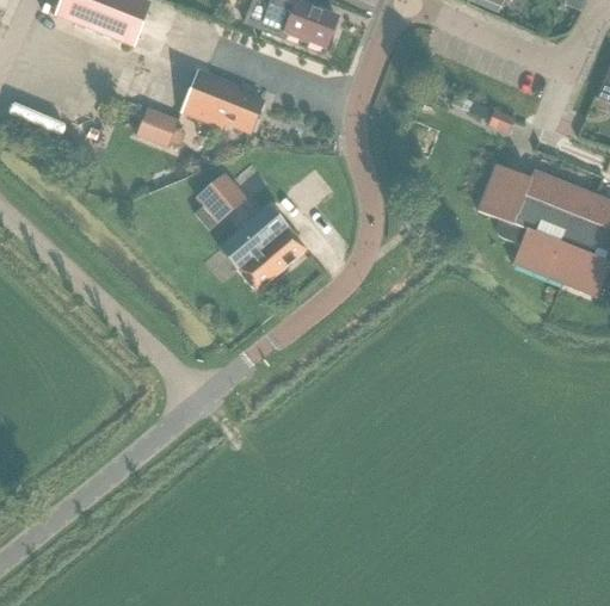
[(152,1),(148,0),(60,0),(54,16),(134,47),(152,1)]
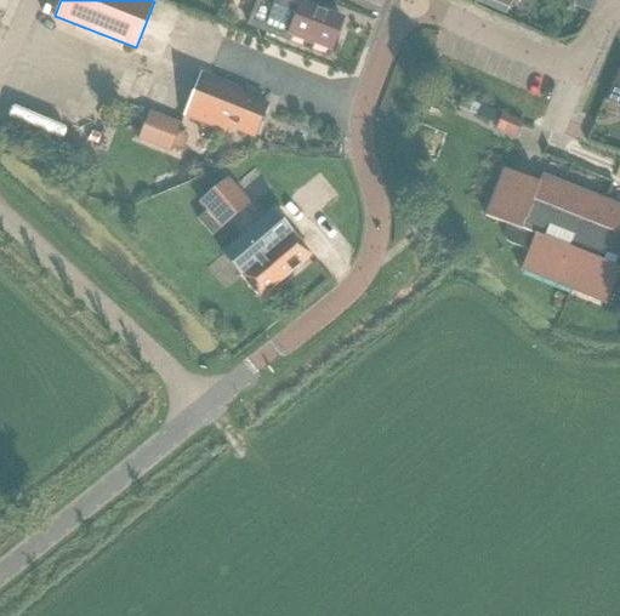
[(303,3),(305,0),(263,0),(273,4),(269,16),(271,21),(291,28),(290,33),(331,49),(343,17),(303,3)]
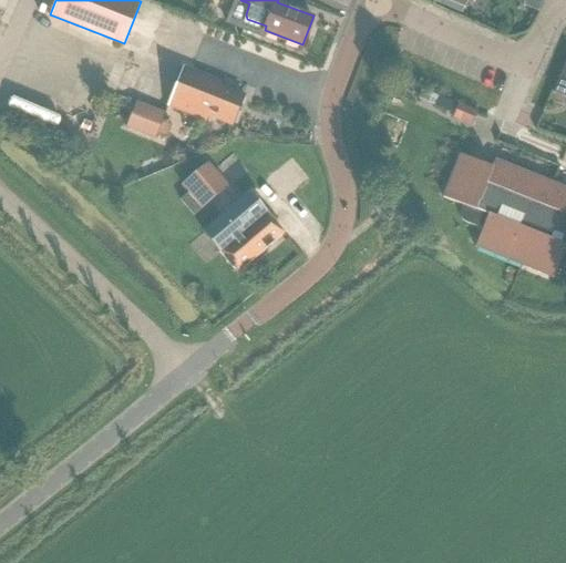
[(525,0),(524,2),(538,9),(543,0),(525,0)]
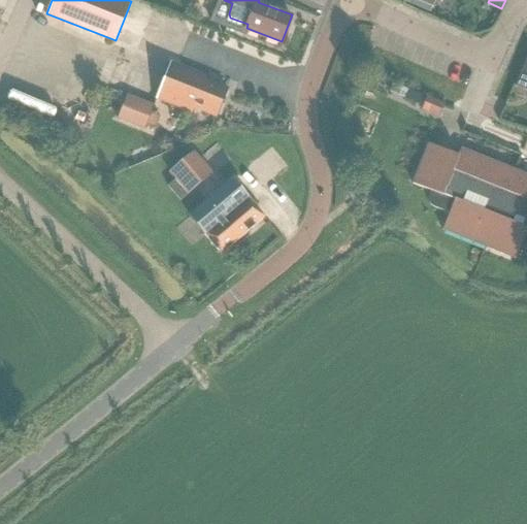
[(526,56),(516,84),(526,88),(526,56)]
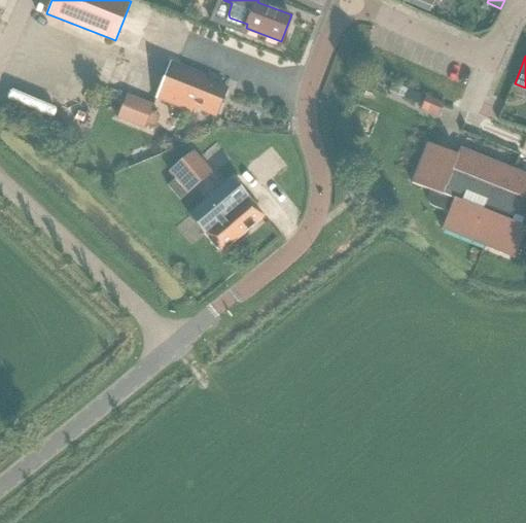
[(156,96),(194,110),(196,106),(216,114),(228,86),(206,78),(208,74),(171,60),(156,96)]
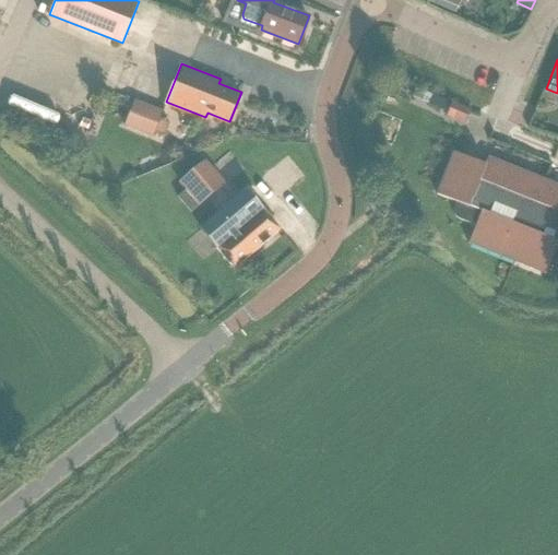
[(54,109),(57,97),(48,94),(45,106),(54,109)]
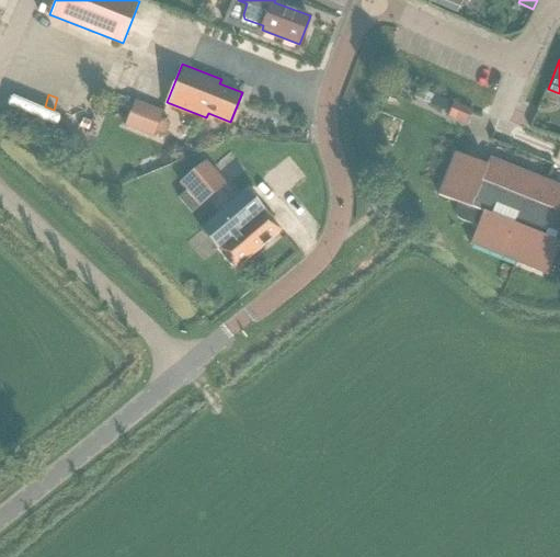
[(164,133),(169,121),(160,117),(163,109),(135,98),(125,123),(153,134),(156,128),(164,133)]
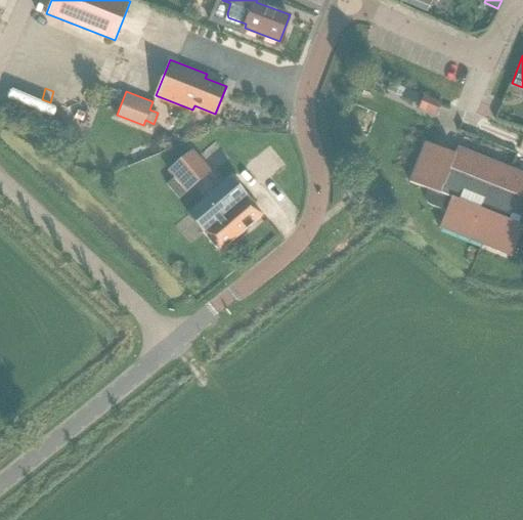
[(442,100),(425,93),(419,106),(437,114),(442,100)]
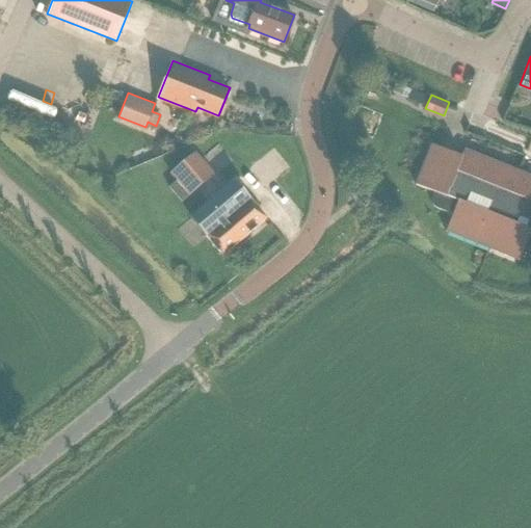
[(437,206),(453,212),(446,229),(447,229),(448,229),(519,257),(519,258),(520,258),(524,246),(527,247),(528,248),(530,248),(530,178),(503,166),(504,163),(476,152),(474,158),(432,141),(432,143),(418,181),(417,181),(416,182),(433,189),(432,191),(432,193),(432,194),(431,196),(432,198),(432,199),(432,201),(433,202),(434,204),(436,205),(437,206)]
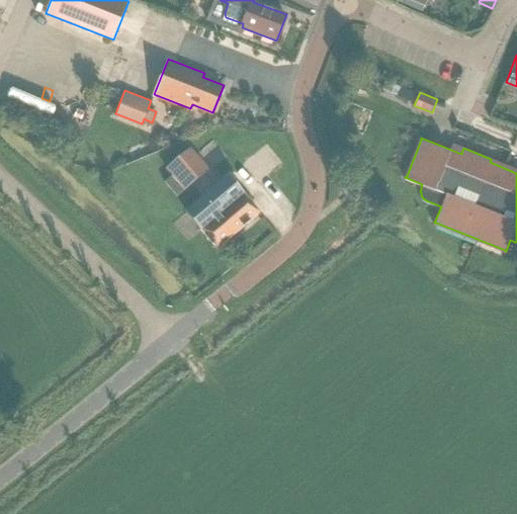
[(260,180),(273,168),(283,159),(268,141),(244,162),(260,180)]
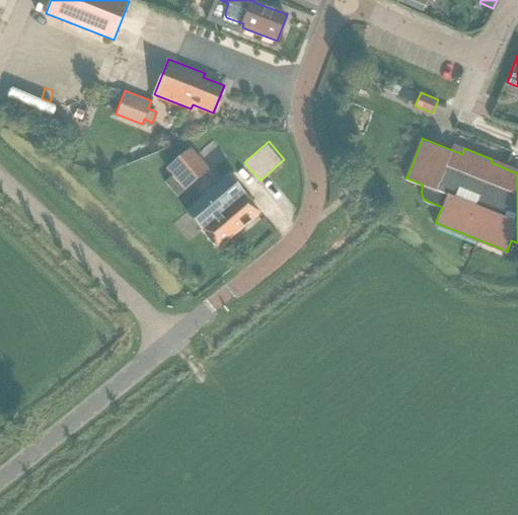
[(167,166),(186,189),(210,168),(192,147),(167,166)]
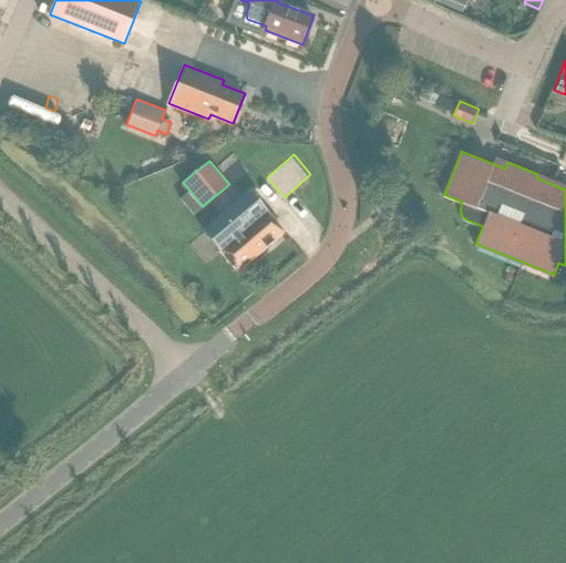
[(250,191),(226,212),(204,229),(238,270),(285,231),(250,191)]
